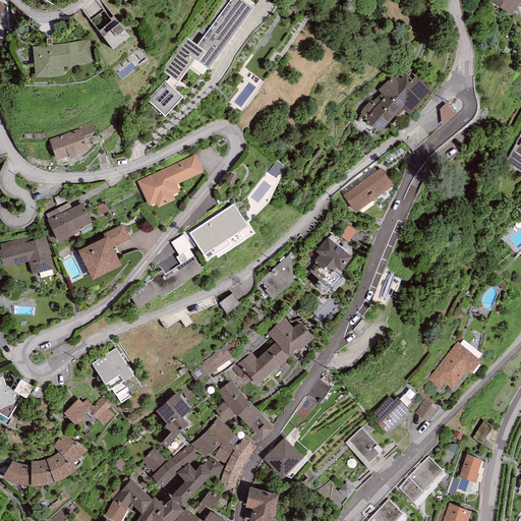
[(230,0),(211,26),(229,40),(253,7),(243,0),(230,0)]
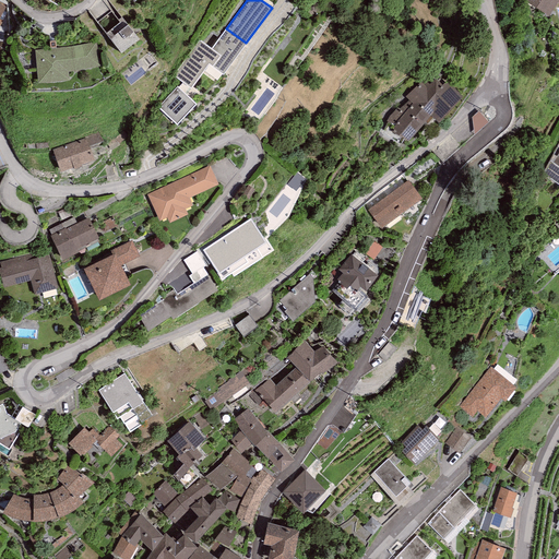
[(558,0),(523,0),(548,16),(558,0)]
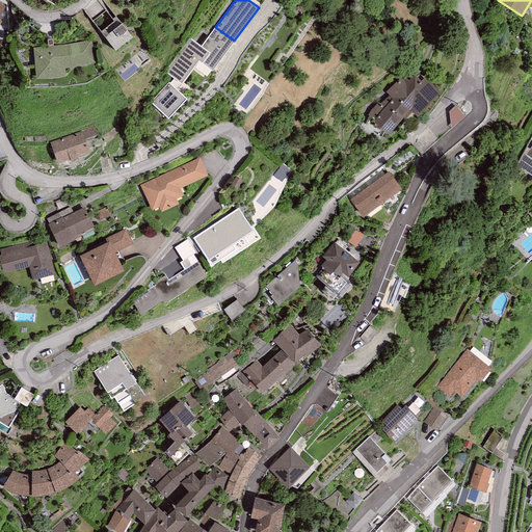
[(105,10),(91,21),(115,50),(133,36),(117,19),(114,21),(105,10)]
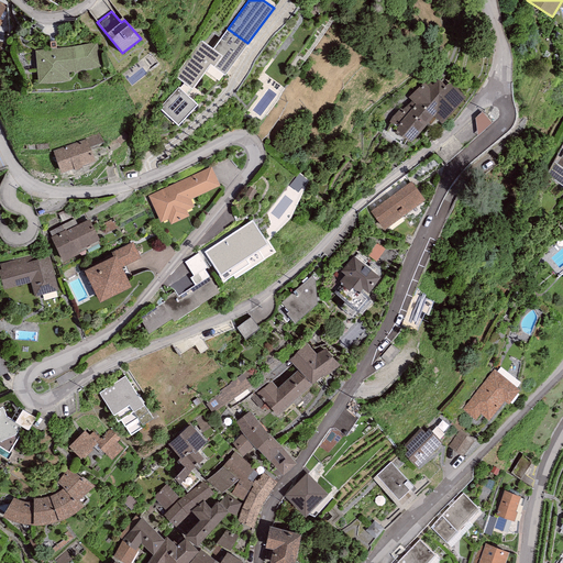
[(247,43),(228,29),(212,50),(201,41),(175,76),(185,83),(192,89),(210,66),(224,76),(247,43)]
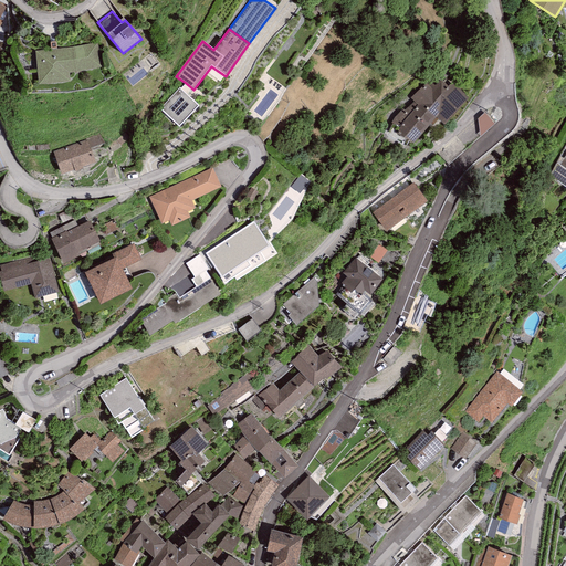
[(71,48),(34,51),(39,85),(70,81),(69,72),(102,66),(97,42),(71,48)]
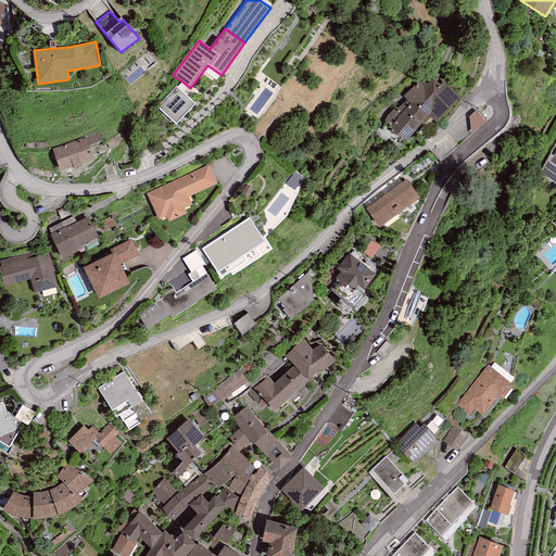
[(393,126),(394,133),(406,139),(428,115),(437,123),(459,97),(434,71),(421,78),(404,96),(407,100),(397,109),(395,106),(386,118),(391,122),(390,124),(393,126)]
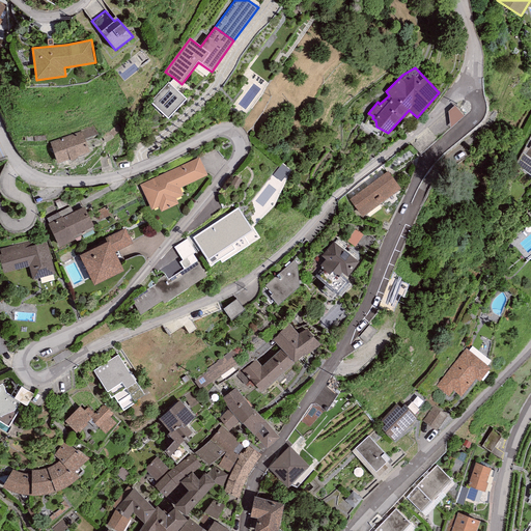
[(174,78),(169,82),(177,89),(182,84),(174,78)]
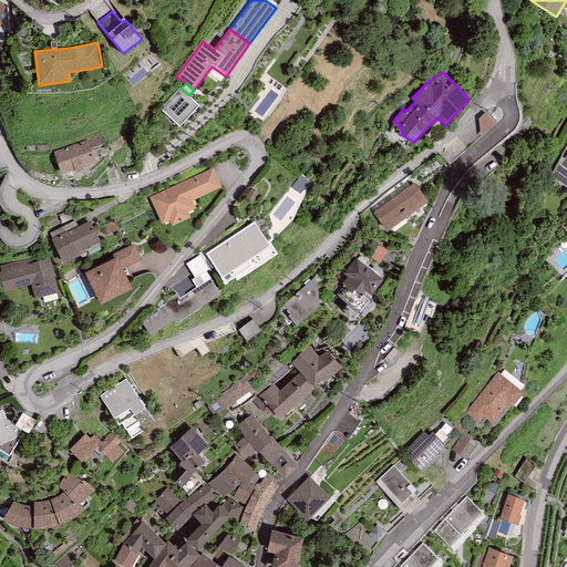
[(181,88),(161,109),(178,126),(199,105),(189,95),(181,88)]
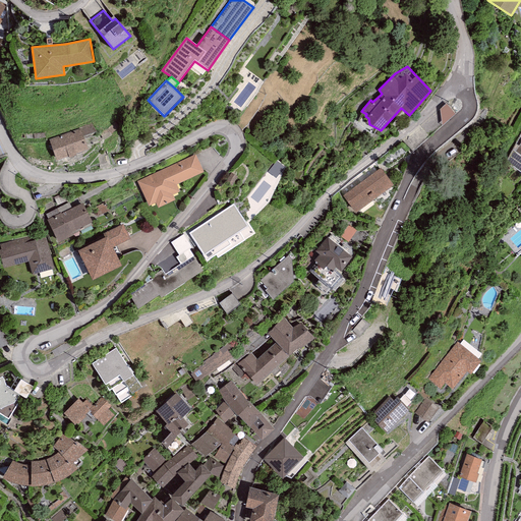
[(439,113),(448,123),(458,113),(449,104),(439,113)]
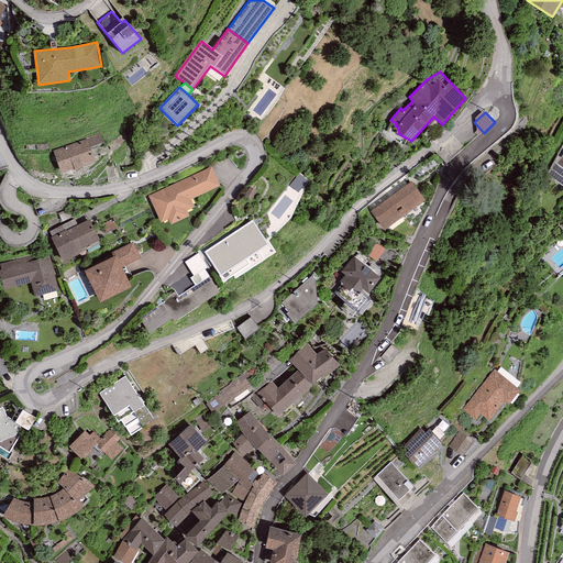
[(129,136),(124,132),(114,140),(120,145),(129,136)]
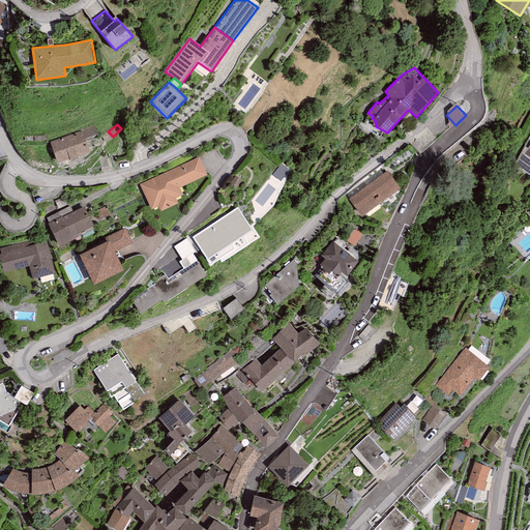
[(82,129),(82,130),(85,138),(97,134),(95,129),(92,125),(82,129)]
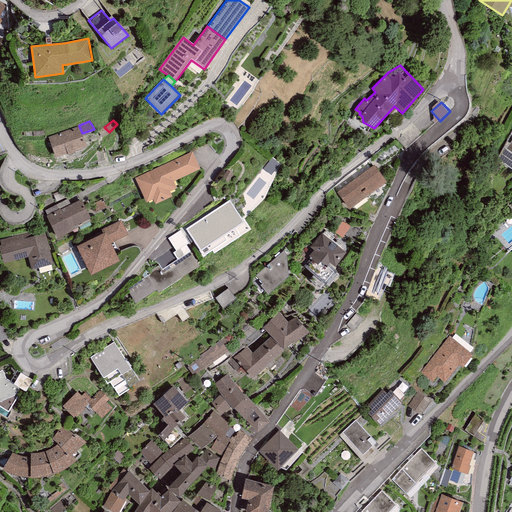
[(79,126),(47,137),(55,158),(68,153),(68,155),(75,153),(74,151),(86,146),(82,133),(79,126)]
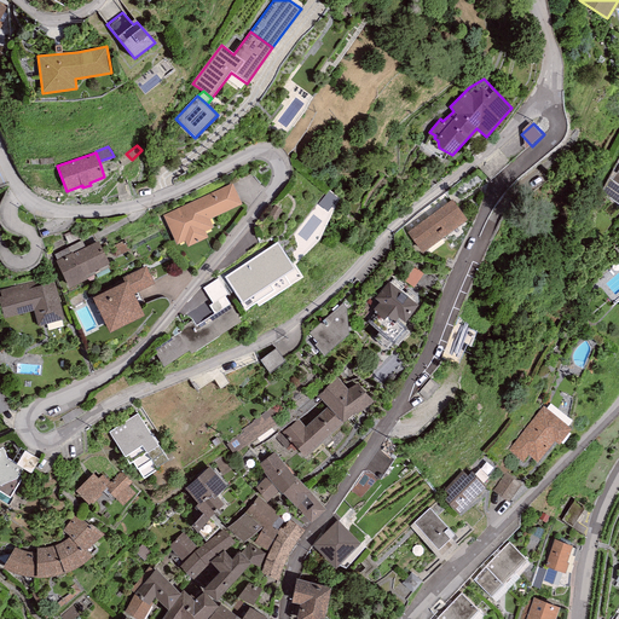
[(609,178),(601,192),(618,207),(618,169),(612,179),(609,178)]
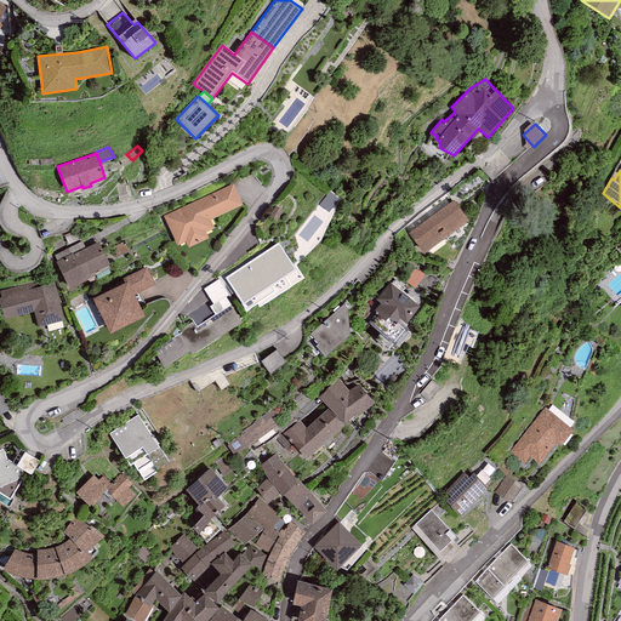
[(117,186),(119,200),(132,197),(129,181),(117,186)]
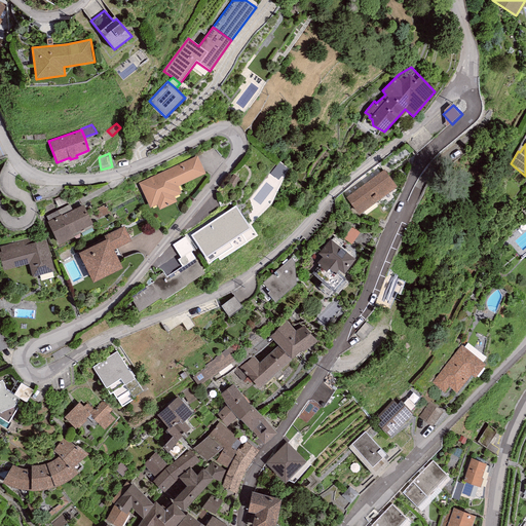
[(197,156),(138,184),(149,209),(157,204),(159,210),(176,201),(174,196),(182,193),(179,186),(205,173),(197,156)]
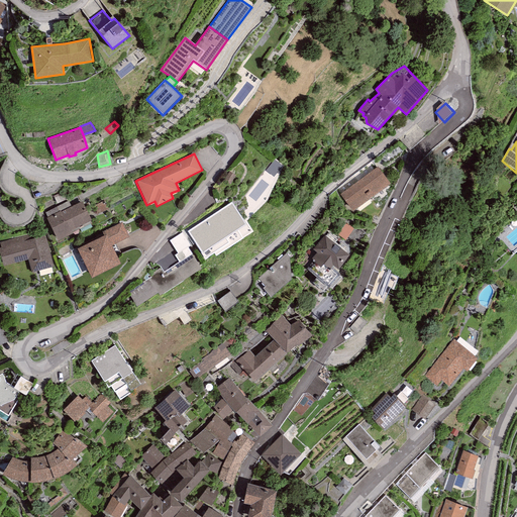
[(340,194),(352,211),(391,184),(379,167),(340,194)]
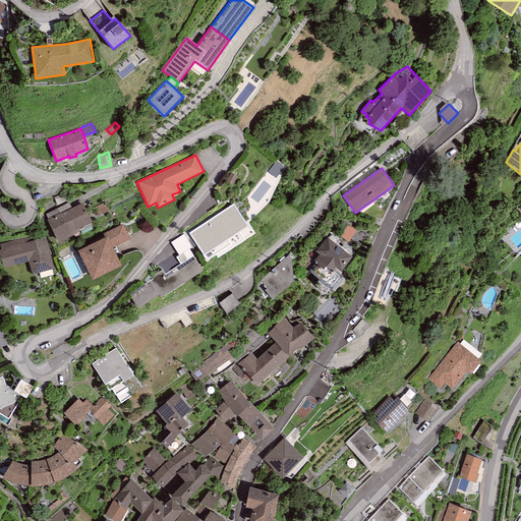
[(237,177),(230,172),(225,181),(232,185),(237,177)]
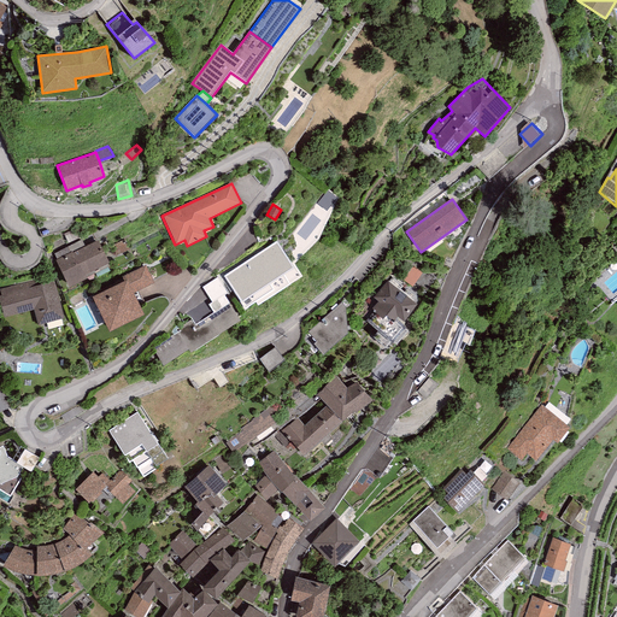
[(72,251),(56,259),(69,287),(87,278),(86,275),(109,263),(98,240),(72,252),(72,251)]
